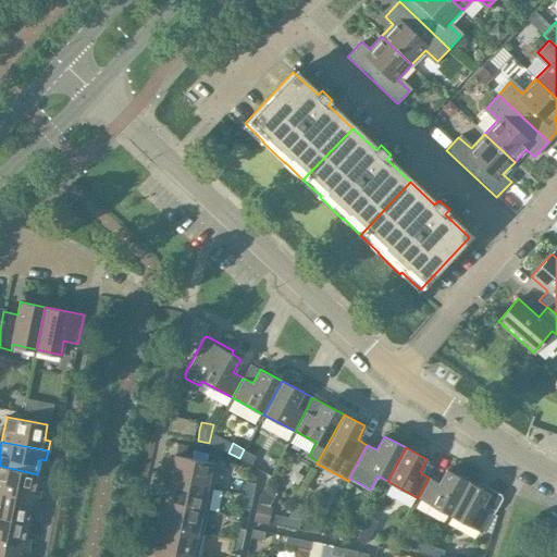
[(256,456),(244,449),(239,458),(250,465),(256,456)]
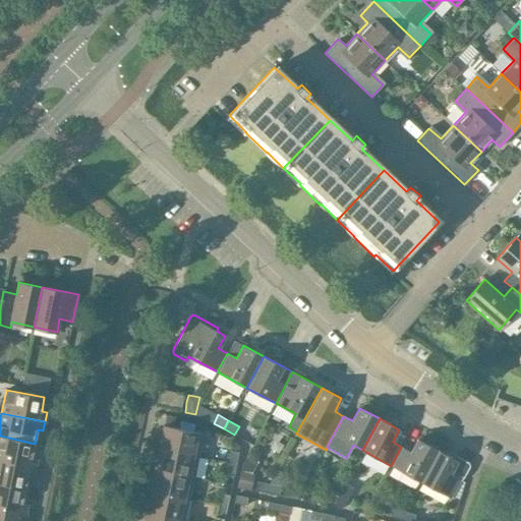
[(155,447),(198,456),(203,433),(163,425),(161,439),(157,438),(155,447)]
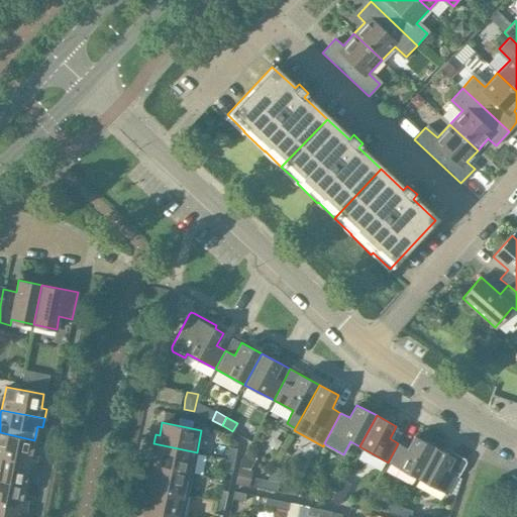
[(0,456),(35,463),(37,454),(31,453),(34,440),(0,432),(0,456)]
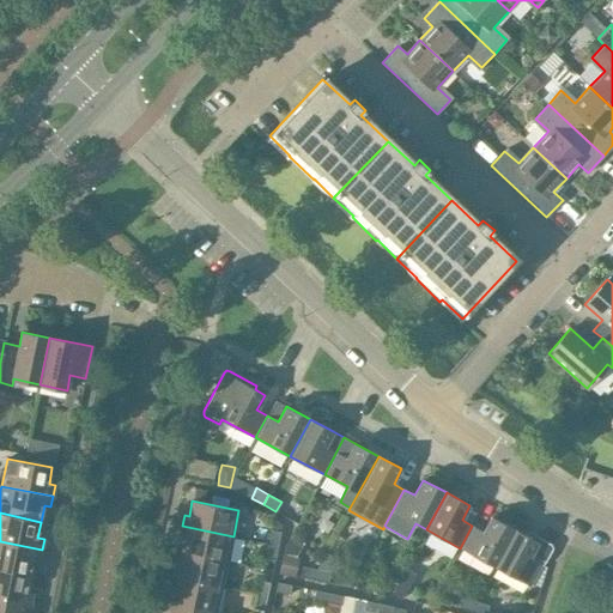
[(460,548),(495,566),(515,529),(491,516),(483,532),(472,526),(460,548)]
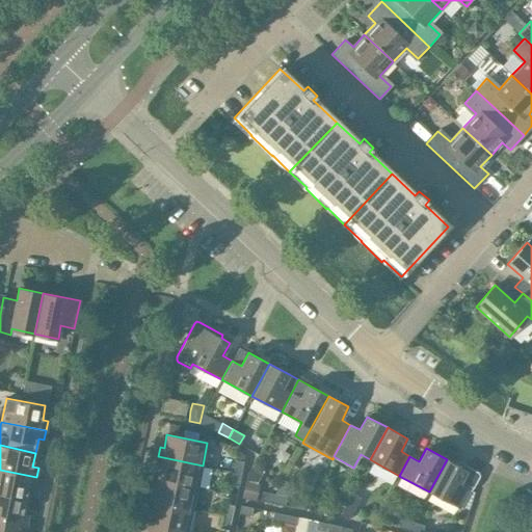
[(238,451),(234,472),(241,474),(244,454),(238,451)]
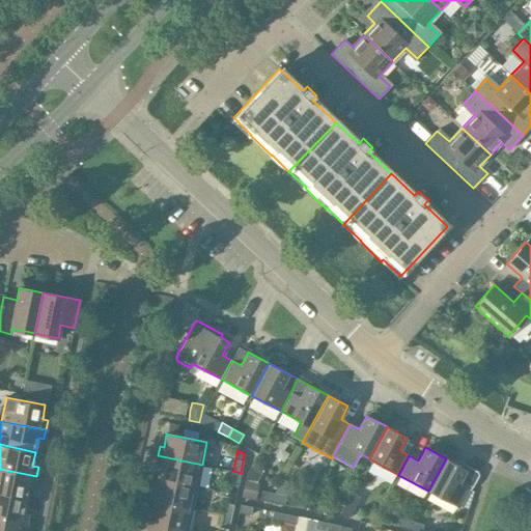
[(197,486),(202,465),(158,455),(156,465),(160,466),(157,478),(197,486)]
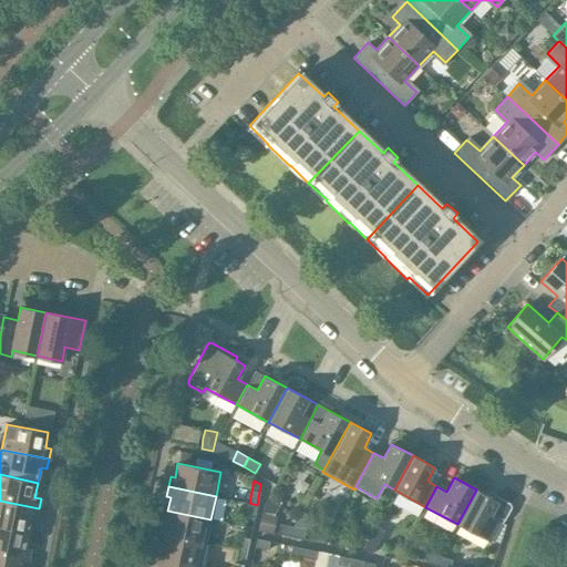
[(476,490),(457,524),(490,542),(501,522),(503,524),(511,508),(511,505),(509,503),(498,497),(496,501),(476,490)]
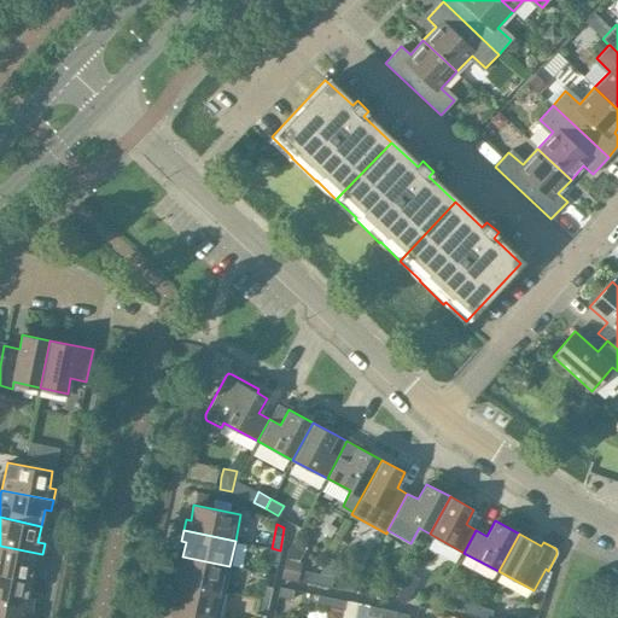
[(0,573),(30,579),(34,564),(40,565),(42,554),(0,546),(0,573)]
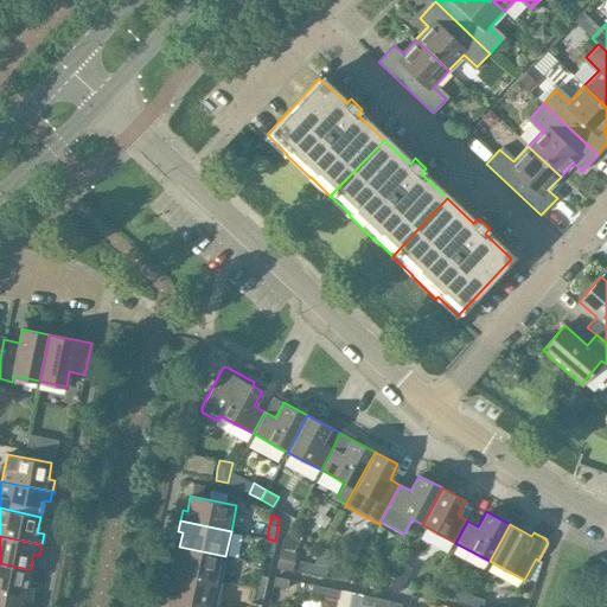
[(275,541),(267,538),(263,551),(273,554),(275,541)]
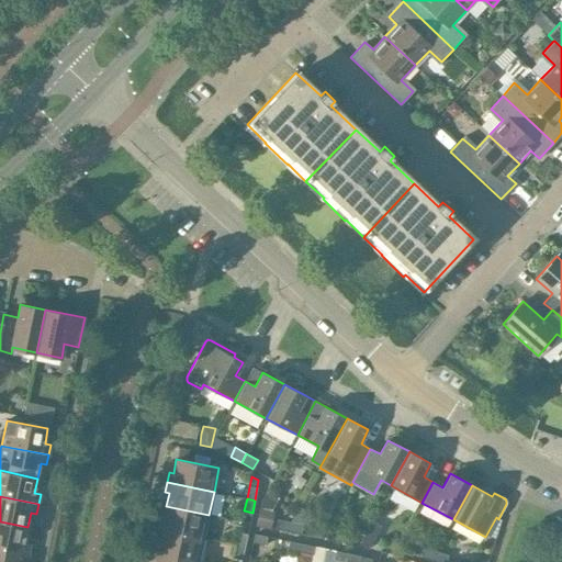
[(204,538),(209,515),(166,506),(164,519),(159,518),(157,528),(204,538)]
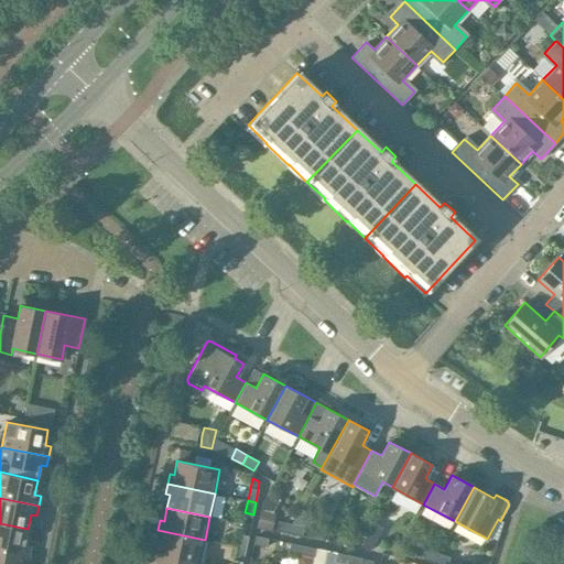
[(290,533),(292,523),(279,520),(277,531),(290,533)]
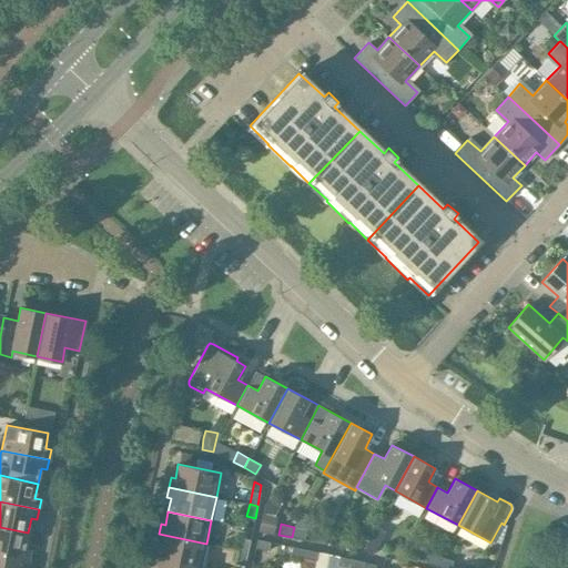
[(376,526),(369,537),(378,543),(385,530),(376,526)]
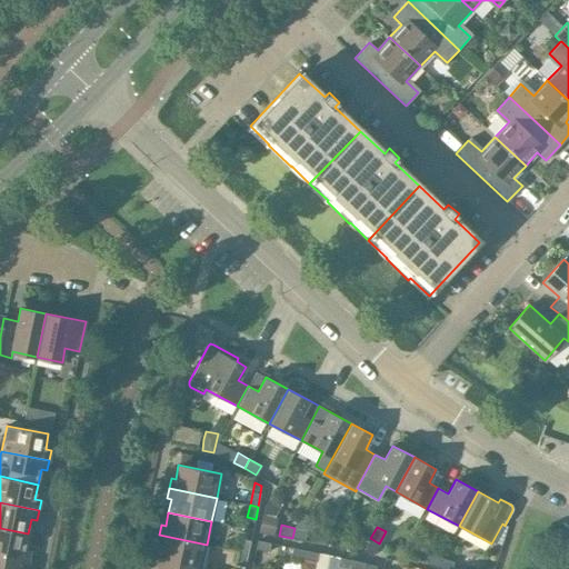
[(28,533),(0,528),(0,553),(28,560),(30,550),(25,549),(28,533)]
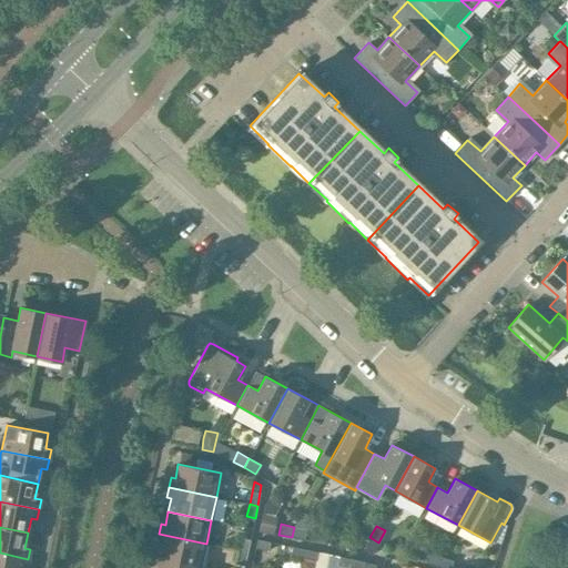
[(306,529),(294,527),(292,537),(304,539),(306,529)]
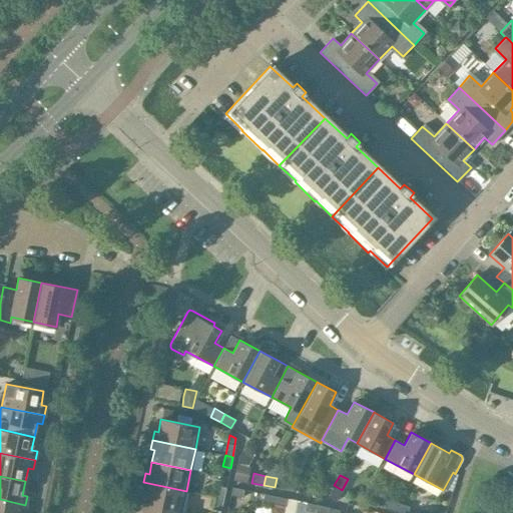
[(182,512),(186,491),(143,482),(141,491),(145,492),(142,504),(182,512)]
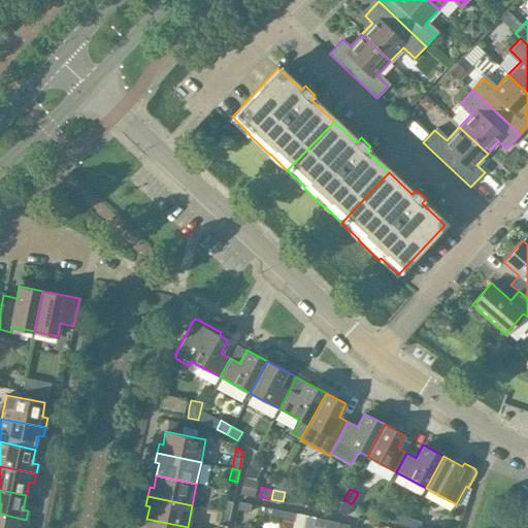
[(224,499),(222,512),(230,514),(232,501),(224,499)]
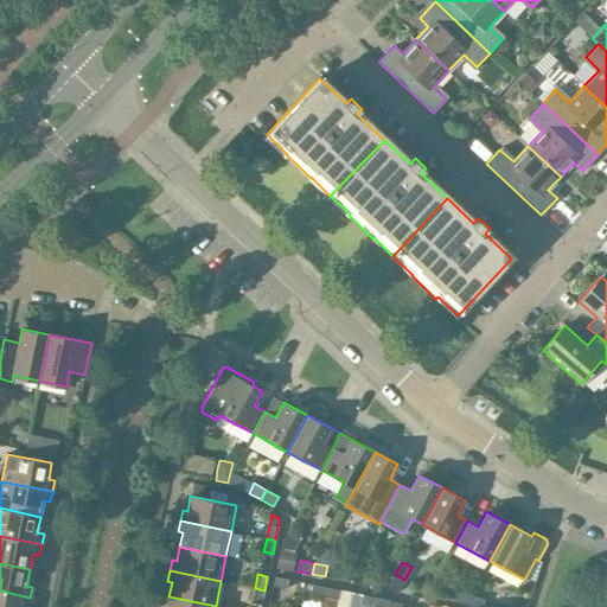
[(404,580),(395,574),(389,587),(398,592),(404,580)]
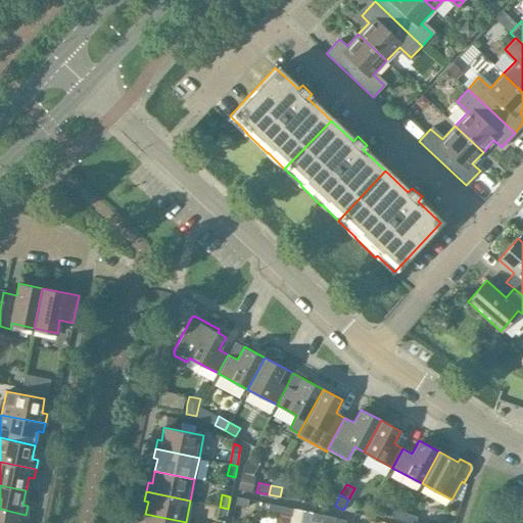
[(237,495),(235,504),(247,506),(249,498),(237,495)]
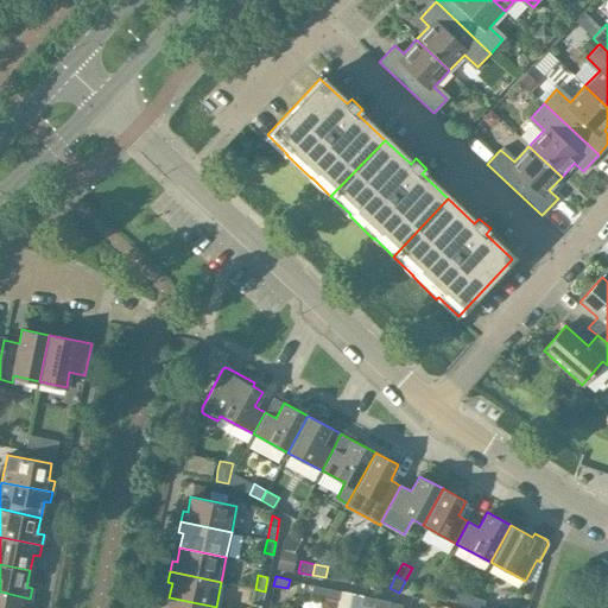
[(324,596),(327,588),(314,584),(311,594),(324,596)]
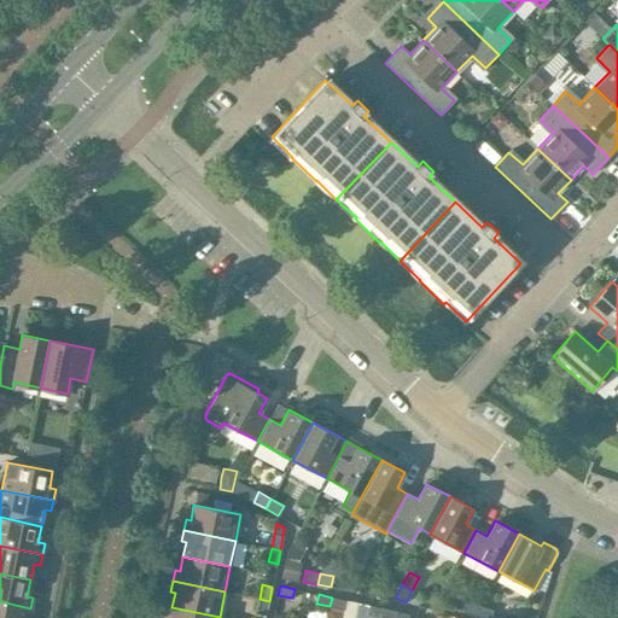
[(332,598),(330,606),(327,617),(340,617),(343,610),(344,610),(345,600),(332,598)]
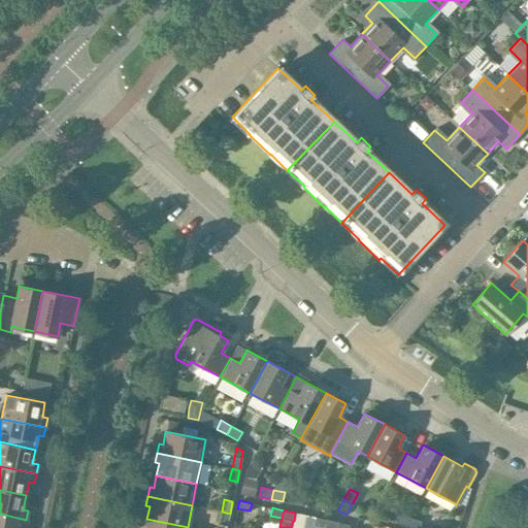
[(230,514),(222,512),(220,523),(228,525),(230,514)]
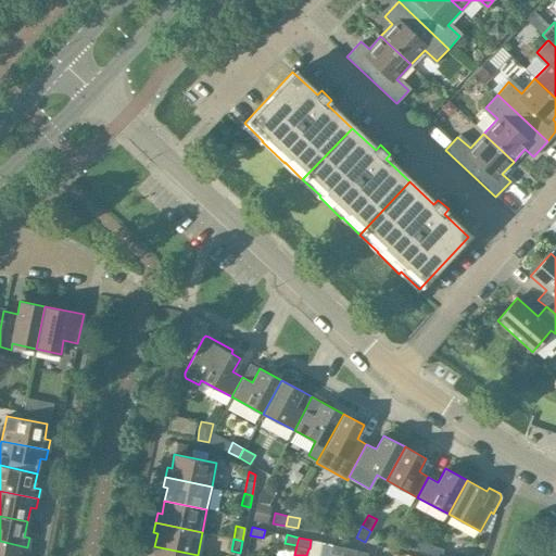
[(25,555),(27,547),(0,541),(0,555),(20,555),(22,555),(25,555)]
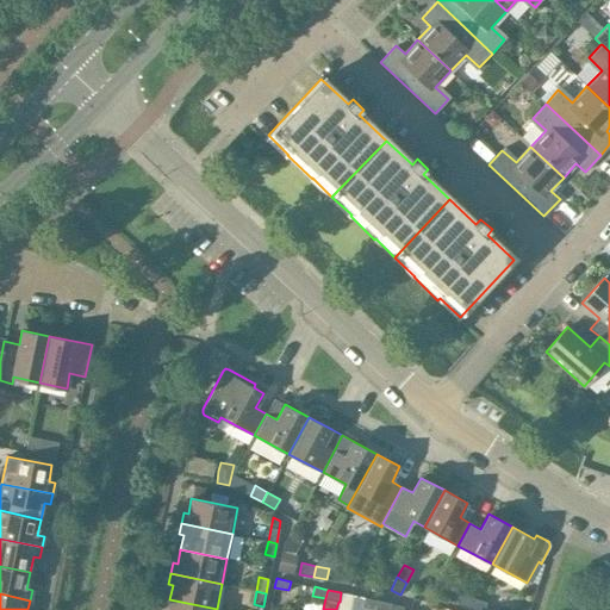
[(456,604),(470,609),(474,598),(460,593),(456,604)]
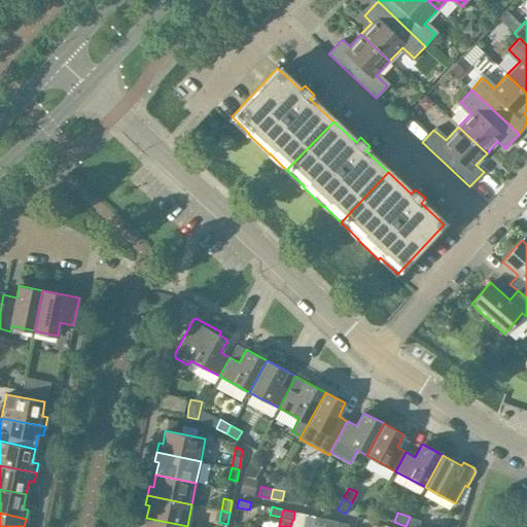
[(325,526),(326,518),(315,516),(313,524),(325,526)]
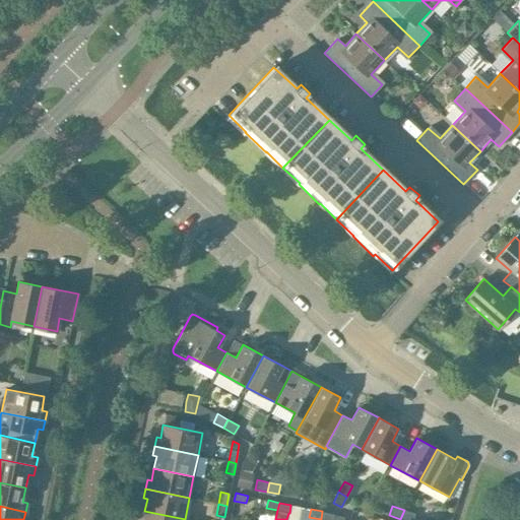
[(404,510),(400,519),(403,519),(412,519),(415,514),(404,510)]
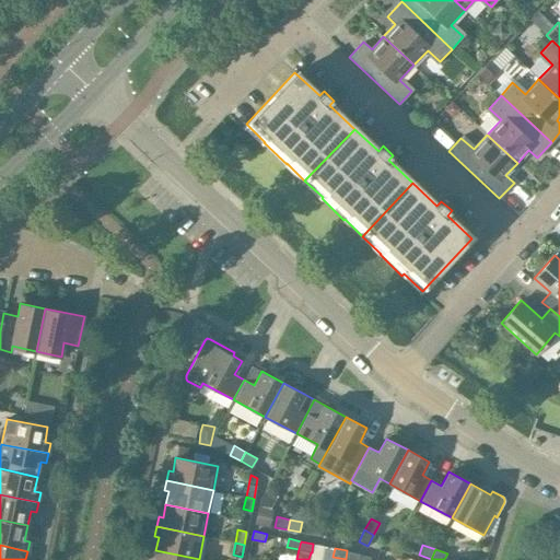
[(198,559),(199,559),(155,550),(153,559),(198,559)]
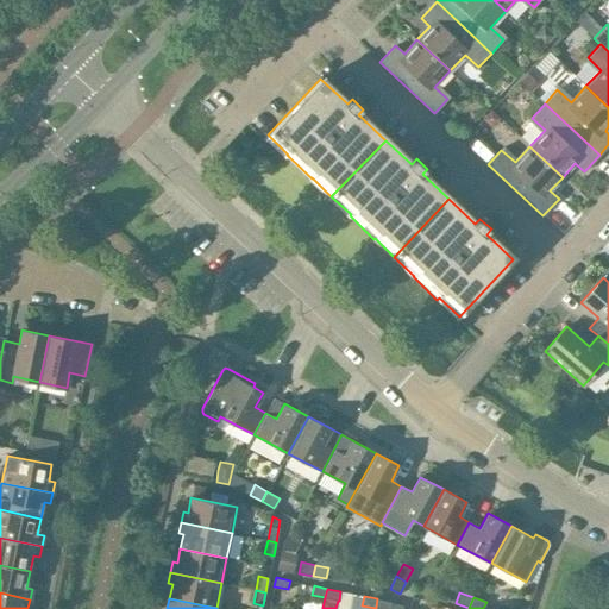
[(389,608),(391,602),(377,598),(376,608),(378,608),(389,608)]
